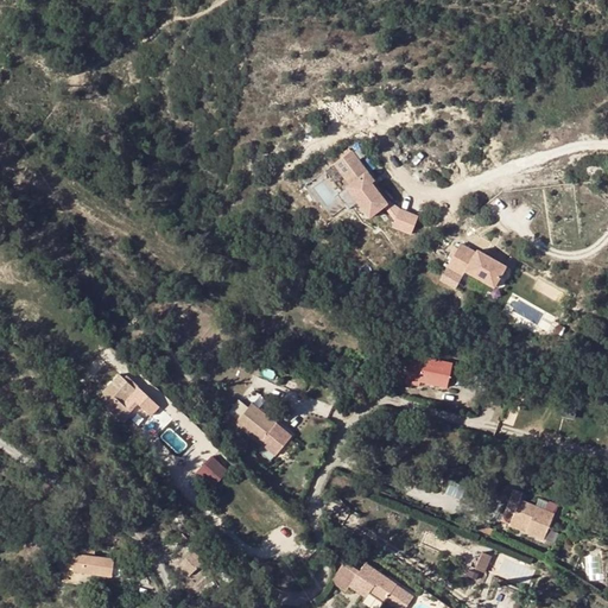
[(371,183),(373,181),(349,151),(341,158),(350,169),(342,176),(349,184),(346,187),(369,217),(386,203),(371,183)]
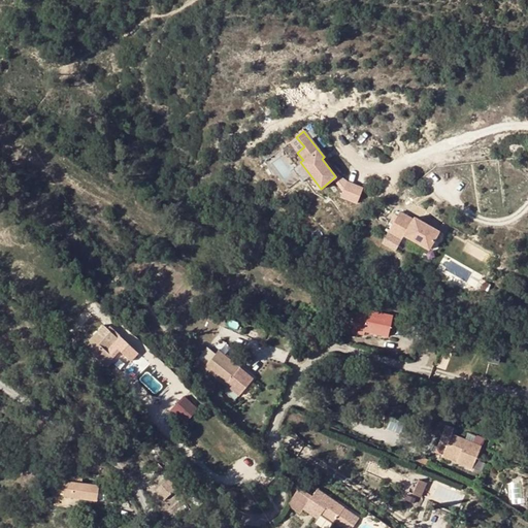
[(296,137),(289,142),(297,153),(304,146),(296,137)]
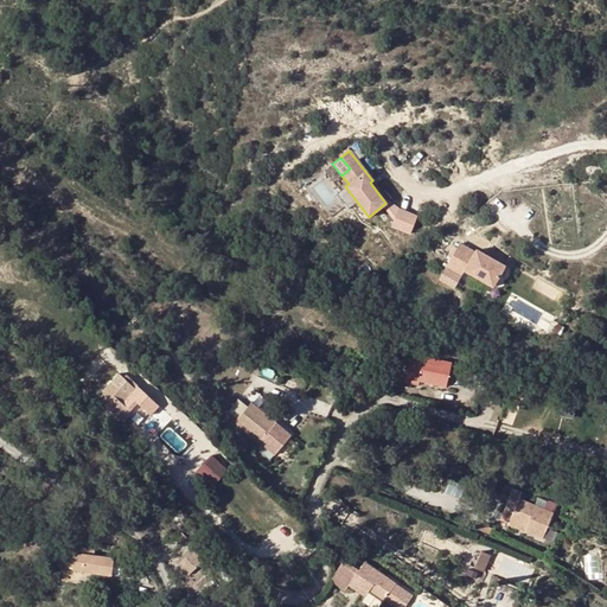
[(417,216),(398,209),(391,227),(410,234),(417,216)]
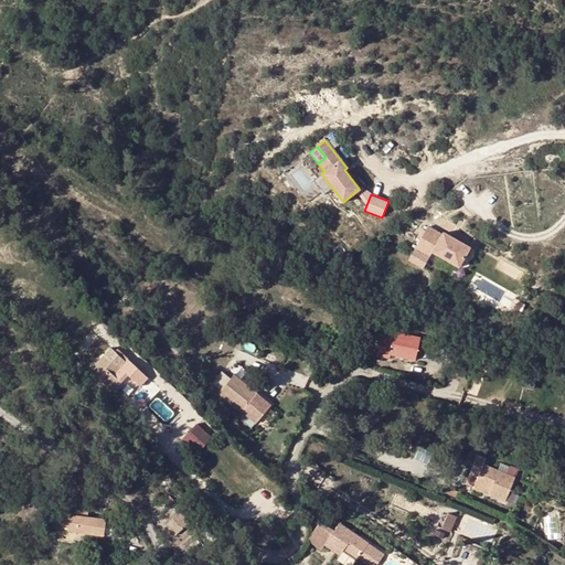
[(443,235),(428,226),(415,248),(429,256),(433,252),(459,266),(470,247),(444,233),(443,235)]
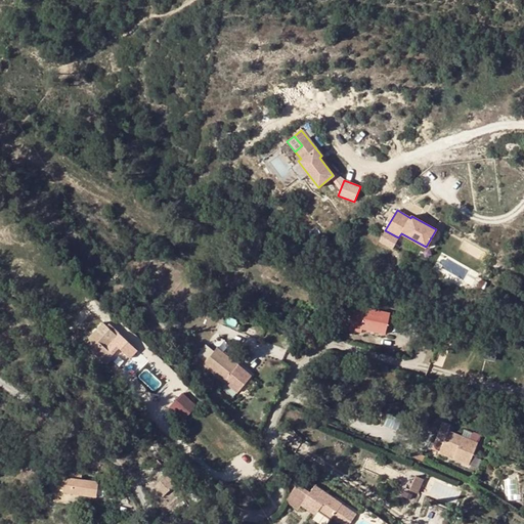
[(366,311),(351,308),(347,328),(385,335),(390,311),(367,306),(366,311)]
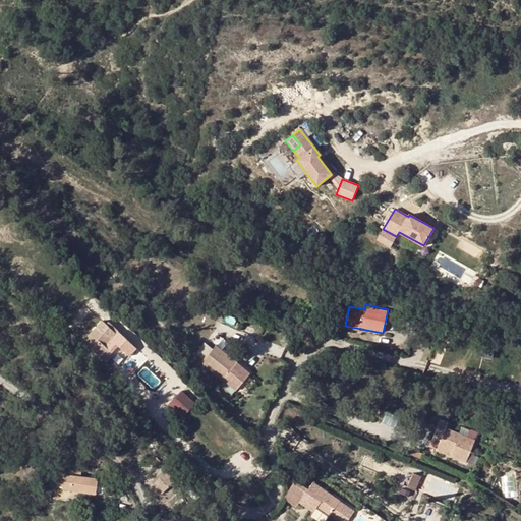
[(105,317),(83,338),(105,360),(114,351),(104,341),(116,329),(105,317)]
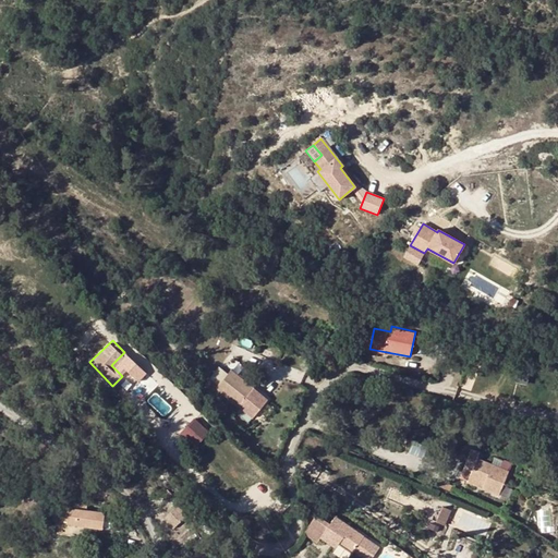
[(210,387),(219,396),(245,420),(262,402),(227,371),(210,387)]
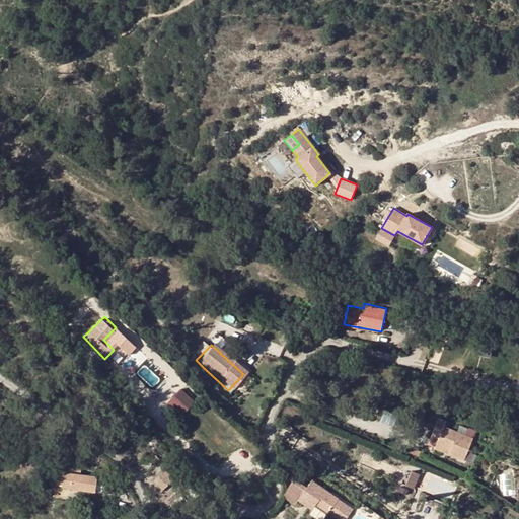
[(196,360),(189,354),(184,357),(201,372),(204,368),(196,360)]
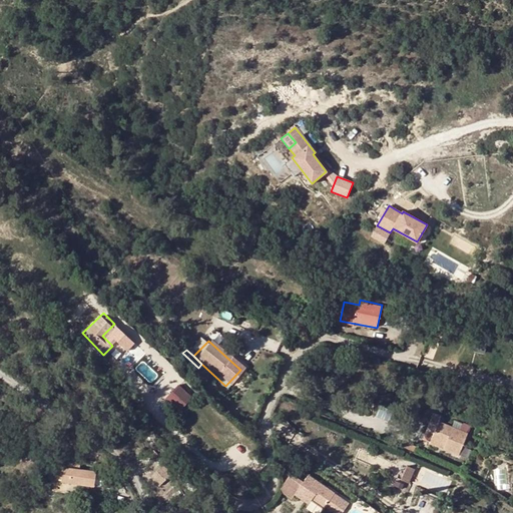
[(163,395),(176,410),(191,397),(178,382),(163,395)]
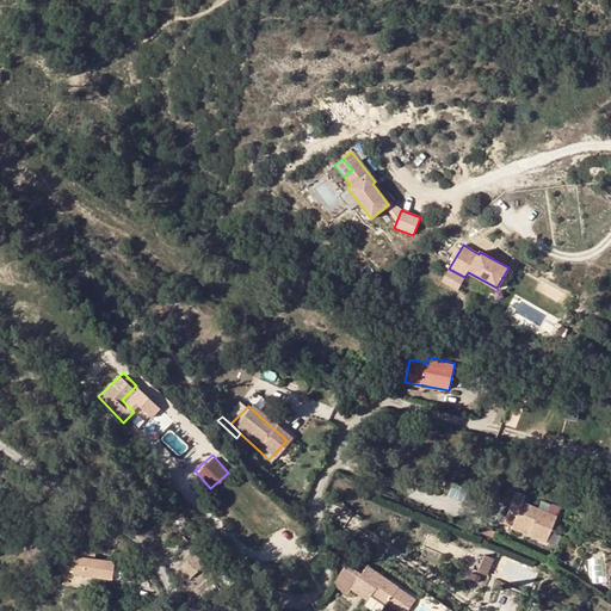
[(519,508),(511,528),(529,535),(526,539),(543,547),(553,522),(519,508)]
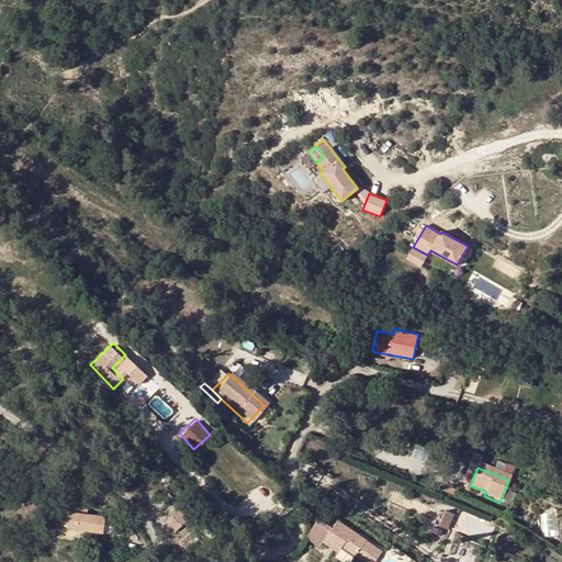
[(469,491),(484,496),(486,492),(470,485),(469,491)]
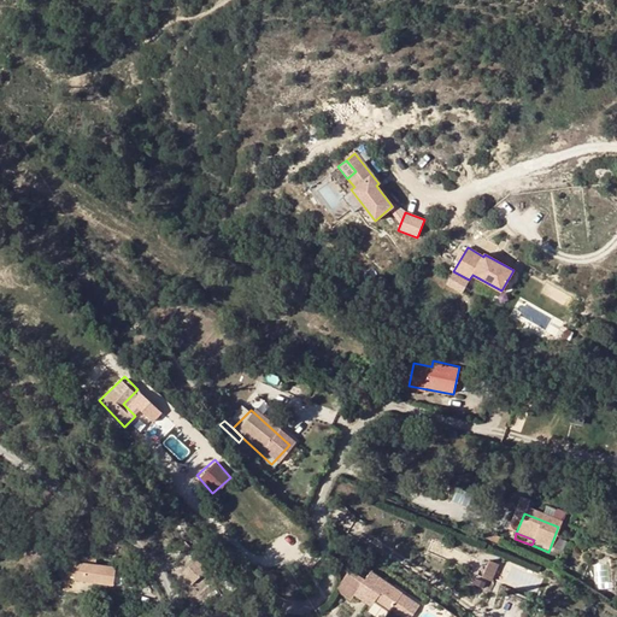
[(487,547),(491,540),(483,538),(479,545),(487,547)]
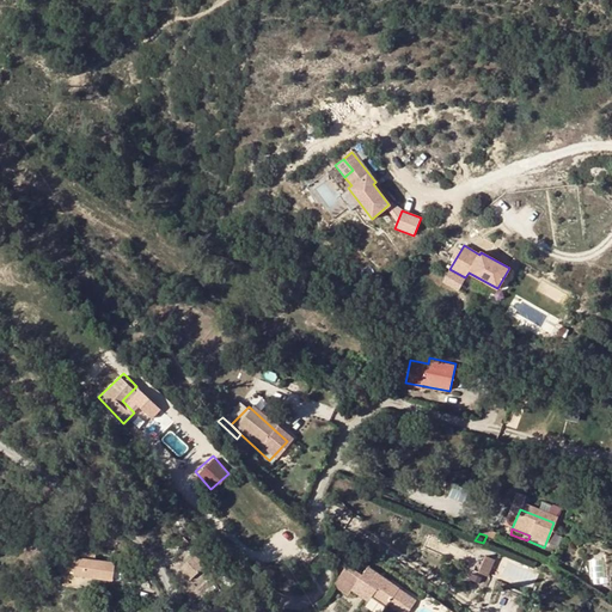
[(496,540),(487,536),(483,543),(493,548),(496,540)]
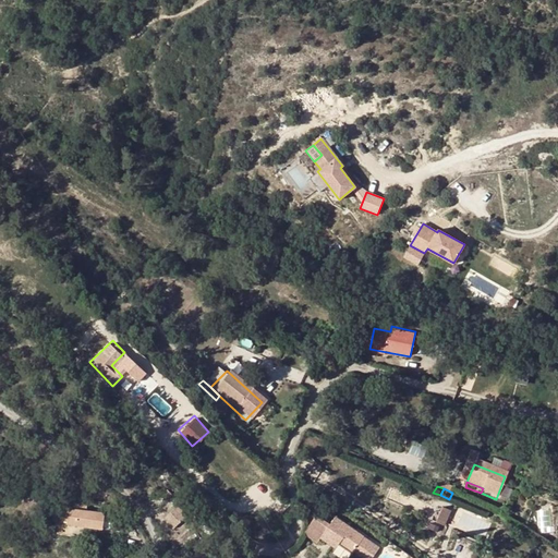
[(186,516),(178,506),(165,519),(173,529),(186,516)]
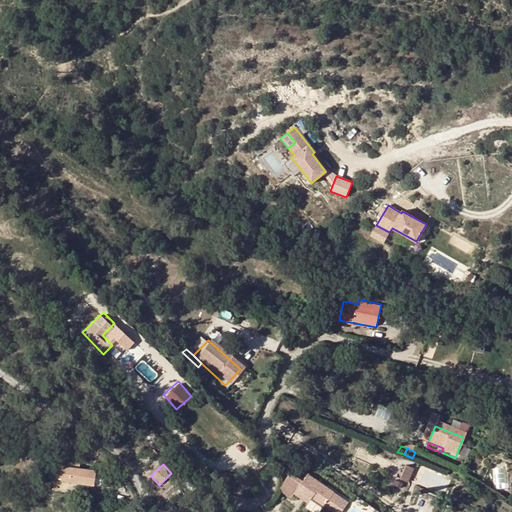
[(406,464),(399,477),(408,481),(415,469),(406,464)]
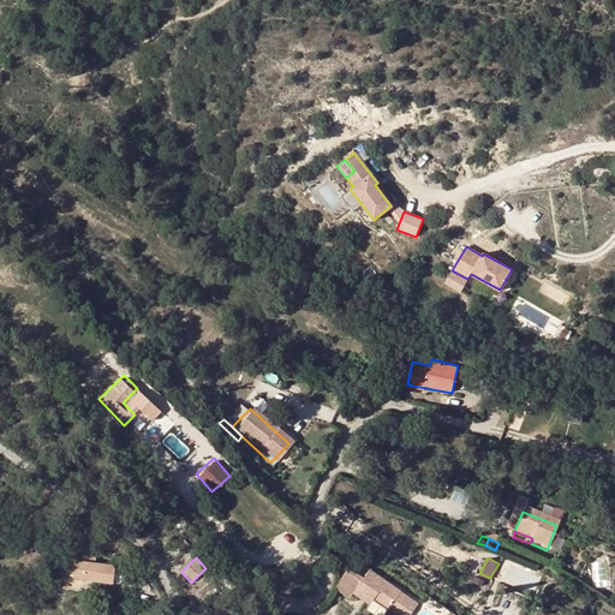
[(113,572),(67,566),(64,583),(102,589),(102,584),(113,584),(113,572)]
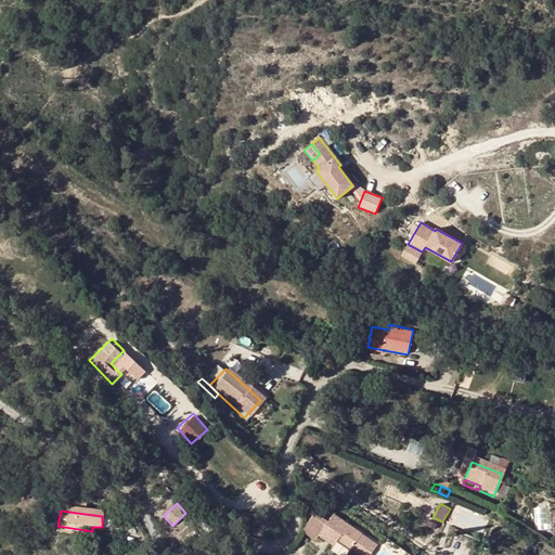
[(370,554),(378,544),(334,512),(319,531),(347,550),(351,543),(366,554),(370,554)]
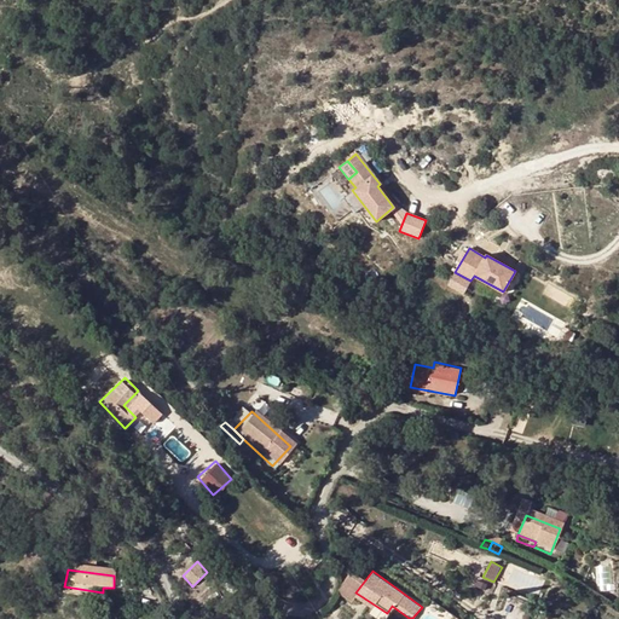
[(479,577),(474,584),(485,589),(489,582),(479,577)]
